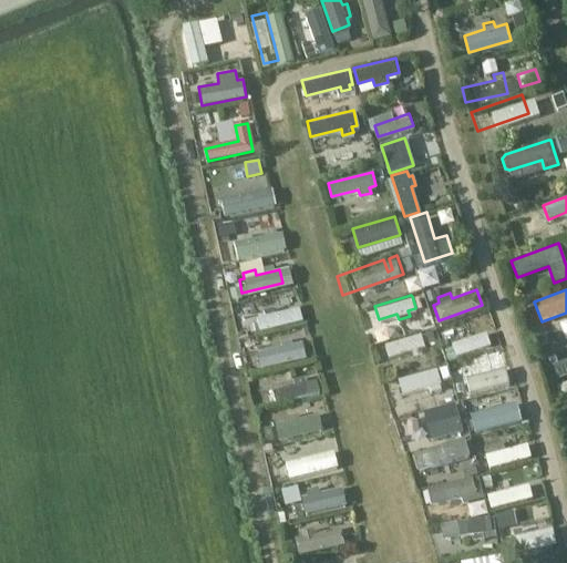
[(261,308),(263,313),(255,315),(258,329),(302,318),(299,304),(276,309),(275,305),(261,308)]
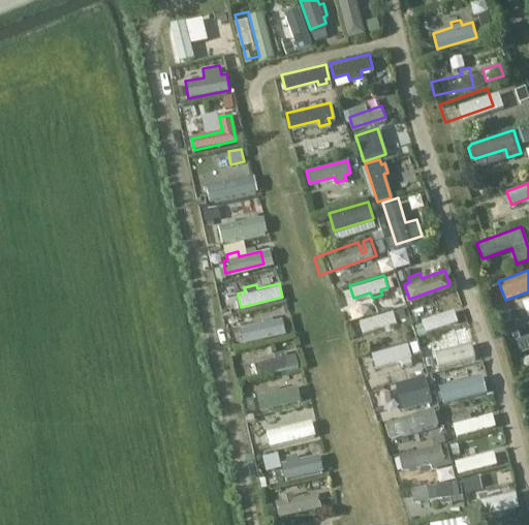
[(528,292),(517,297),(522,315),(528,312),(528,292)]
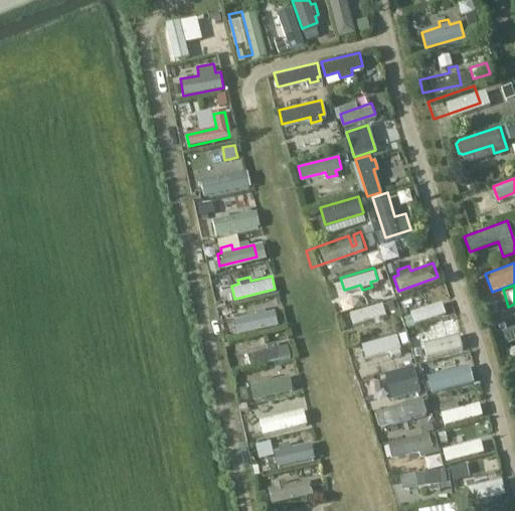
[(343,324),(376,312),(369,295),(337,307),(343,324)]
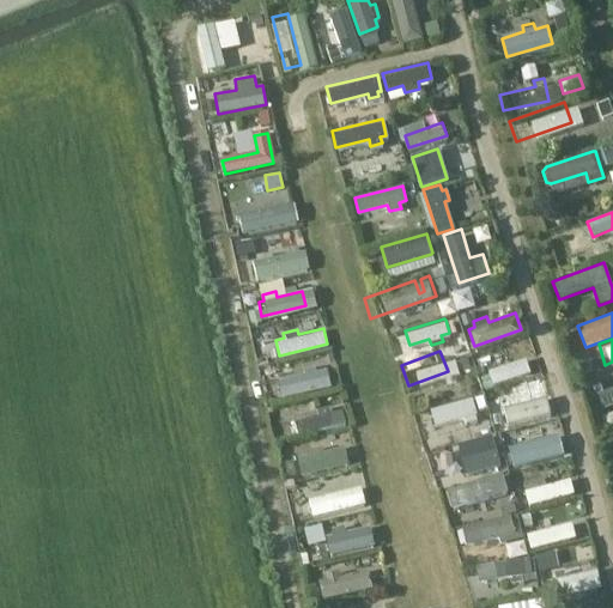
[(461,352),(447,354),(450,372),(466,369),(461,352)]
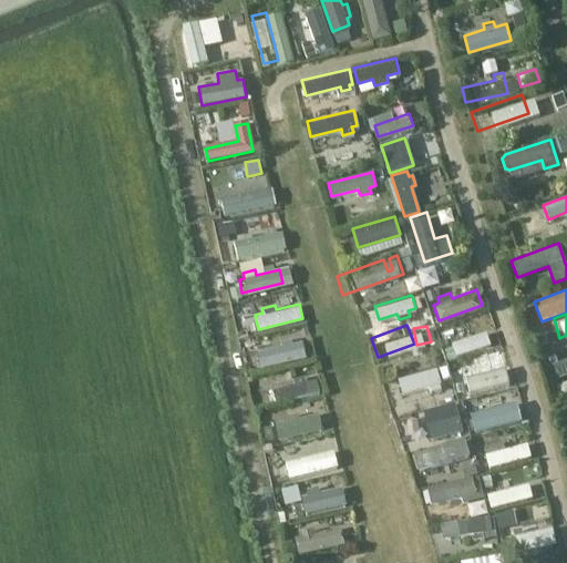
[(452,343),(455,354),(490,343),(485,328),(451,339),(451,343),(452,343)]
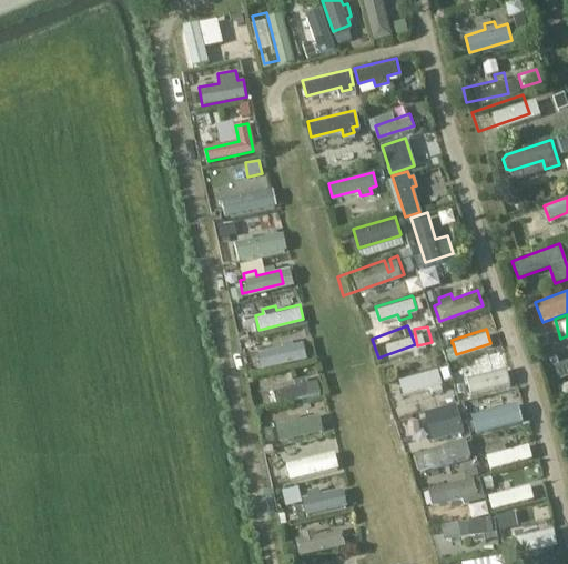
[(376,355),(364,335),(354,342),(365,361),(376,355)]
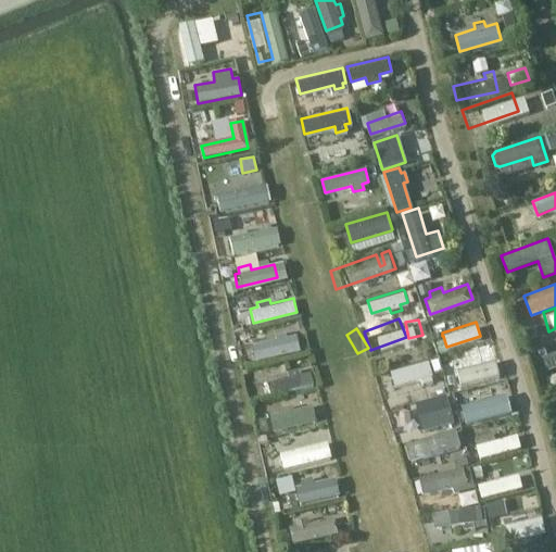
[(274,331),(275,337),(250,342),(253,360),(300,349),(295,333),(287,335),(286,329),(274,331)]
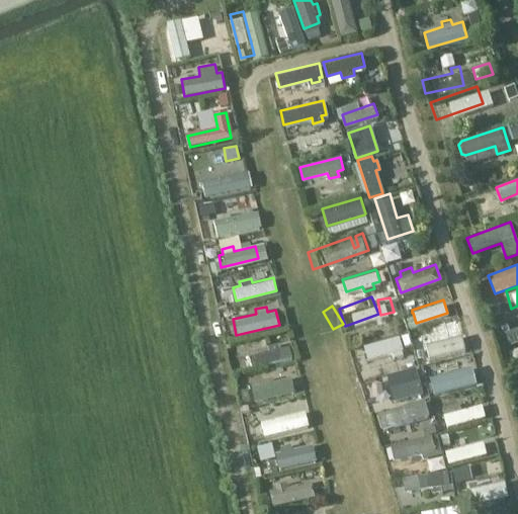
[(437,333),(452,329),(448,315),(434,318),(437,333)]
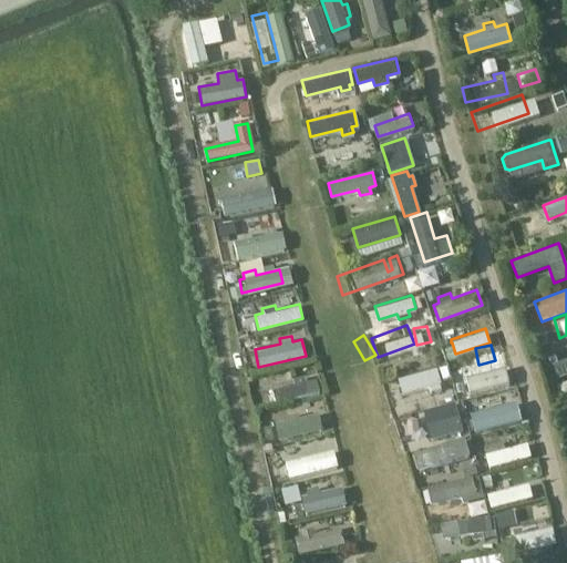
[(566,351),(549,354),(553,385),(566,382),(566,351)]
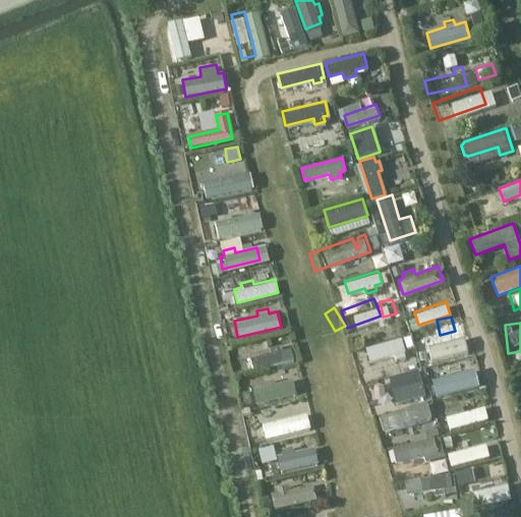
[(421,361),(461,351),(457,336),(417,347),(421,361)]
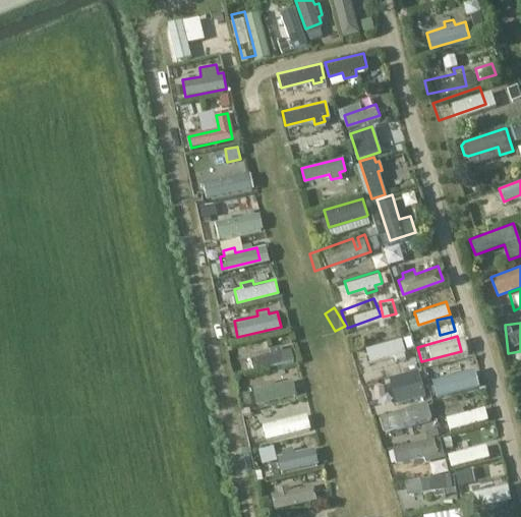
[(401,338),(366,348),(369,361),(394,355),(395,359),(396,359),(405,357),(403,352),(404,352),(405,352),(401,338)]
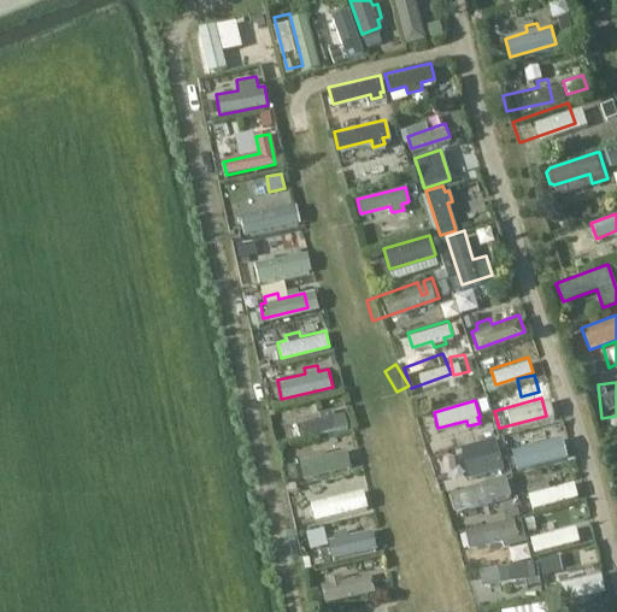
[(319,410),(321,416),(295,422),(299,435),(347,423),(344,410),(333,412),(330,406),(319,410)]
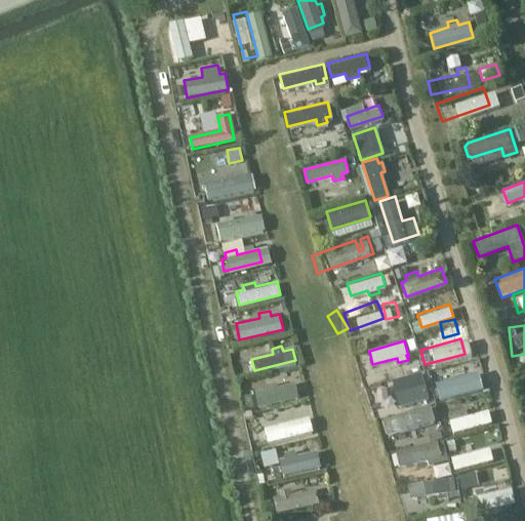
[(451,371),(475,365),(473,355),(448,362),(451,371)]
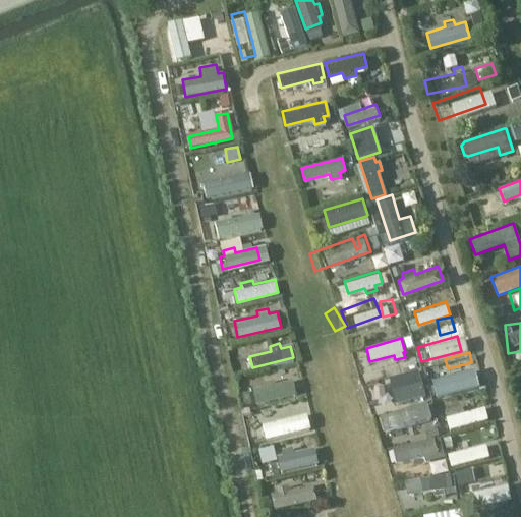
[(417,370),(390,378),(396,402),(423,395),(417,370)]
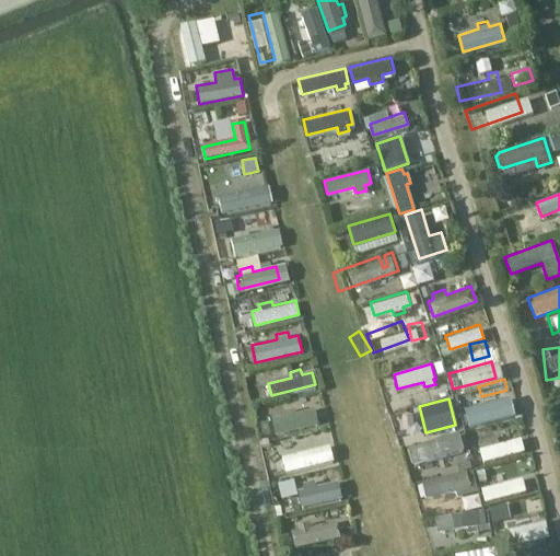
[(512,400),(487,405),(474,408),(477,421),(515,413),(512,400)]
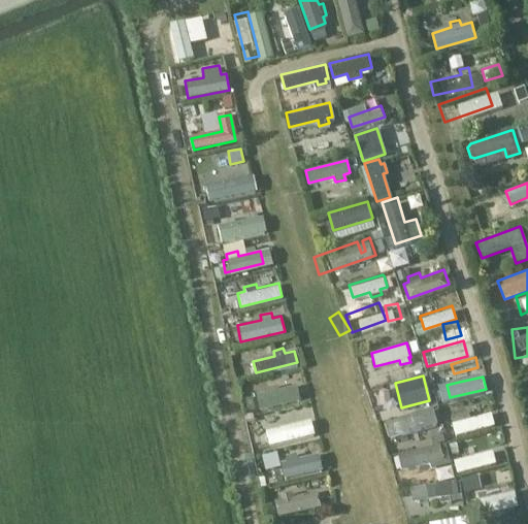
[(264,386),(265,390),(255,392),(259,407),(299,398),(296,383),(277,387),(276,383),(264,386)]
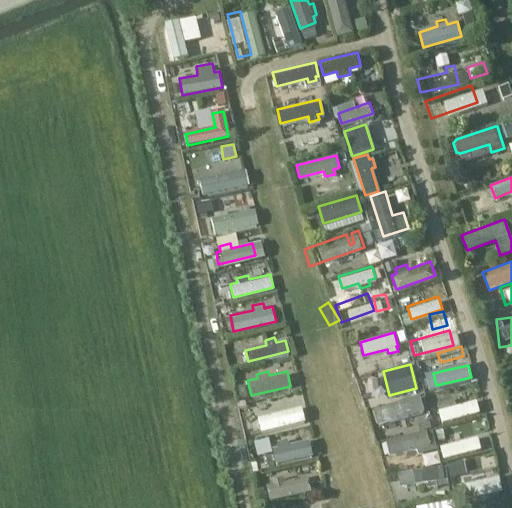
[(363,419),(414,412),(412,398),(361,405),(363,419)]
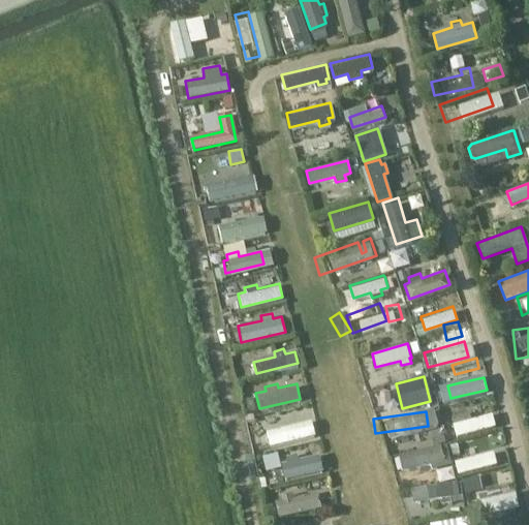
[(468,411),(452,417),(457,436),(495,426),(492,413),(470,420),(468,411)]
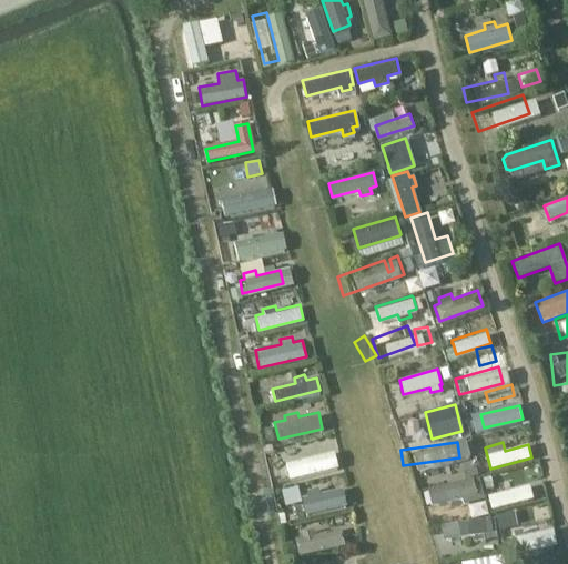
[(335,466),(332,454),(287,464),(290,477),(335,466)]
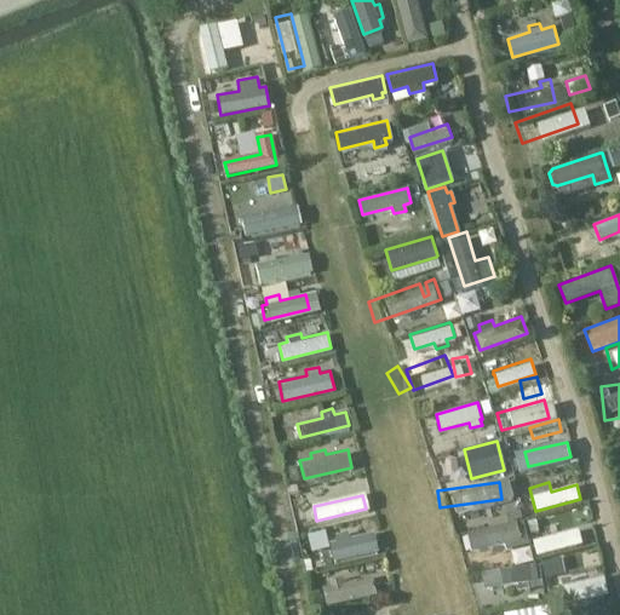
[(526,536),(522,521),(468,534),(471,550),(504,541),(505,549),(511,546),(510,540),(526,536)]
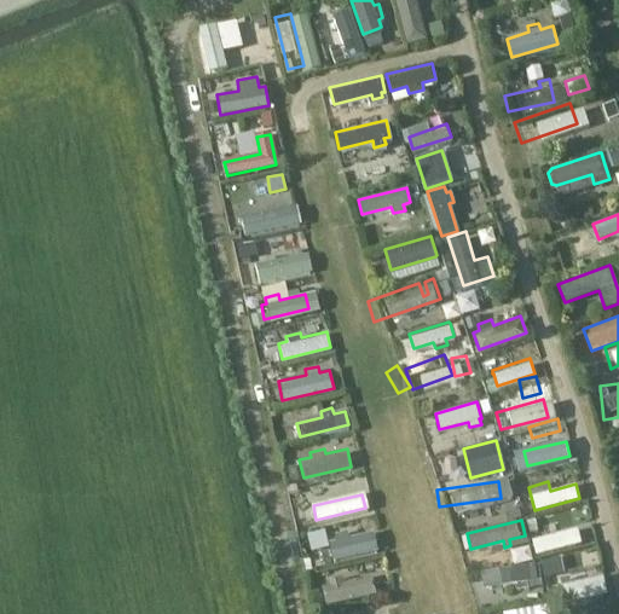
[(547,531),(541,532),(544,546),(588,536),(584,522),(557,528),(556,522),(545,526),(547,531)]
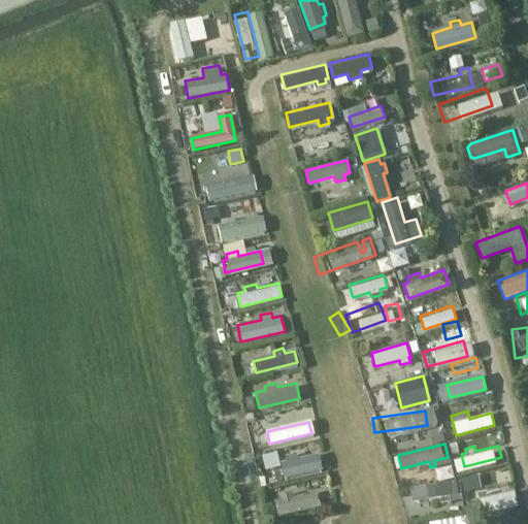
[(296,454),(286,456),(287,462),(281,463),(284,478),(321,468),(318,455),(297,460),(297,459),(296,454)]
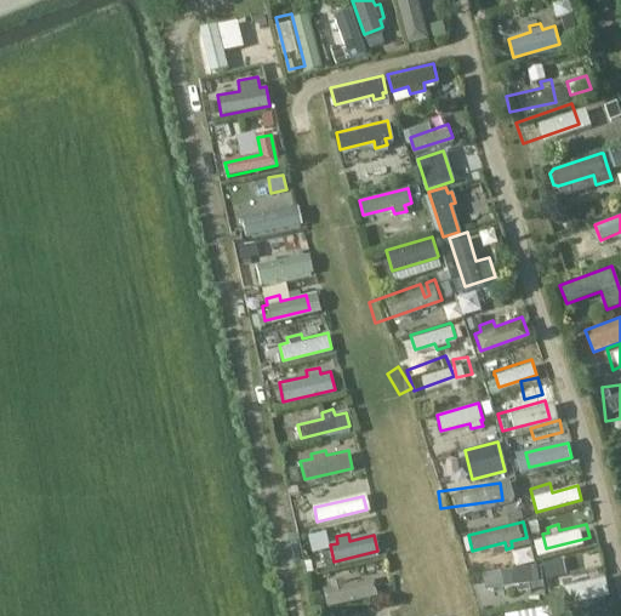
[(535,565),(483,574),(485,589),(517,585),(517,591),(530,588),(529,582),(537,581),(537,577),(535,565)]
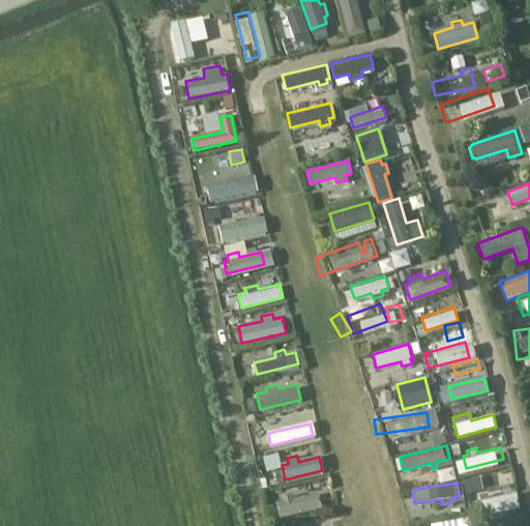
[(281,495),(282,499),(274,500),(277,517),(321,506),(318,491),(293,496),(292,492),(281,495)]
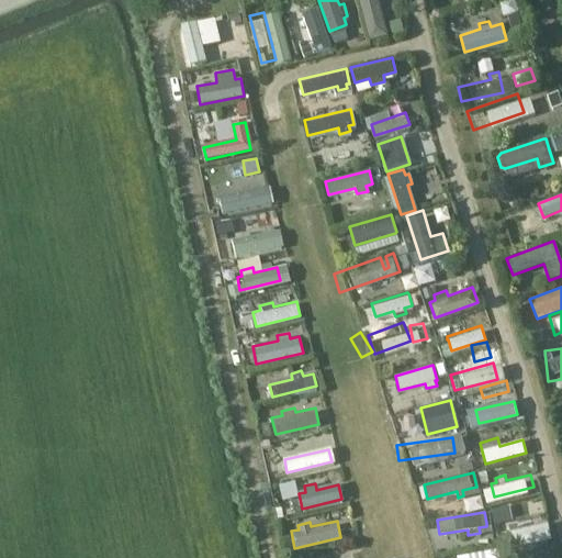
[(550,539),(547,524),(518,531),(516,524),(508,526),(509,532),(503,534),(506,549),(550,539)]
